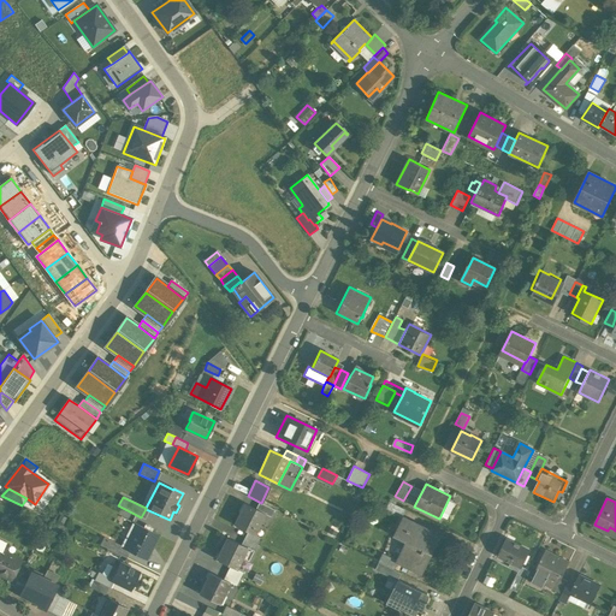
[(273,509),(259,502),(255,509),(265,514),(264,514),(270,517),(273,509)]
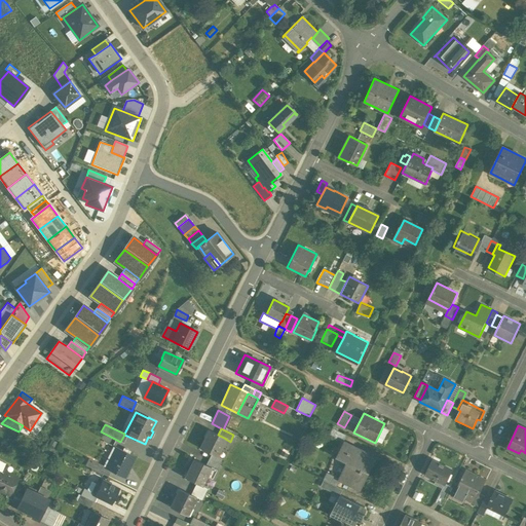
[(345,434),(333,428),(329,436),(341,442),(345,434)]
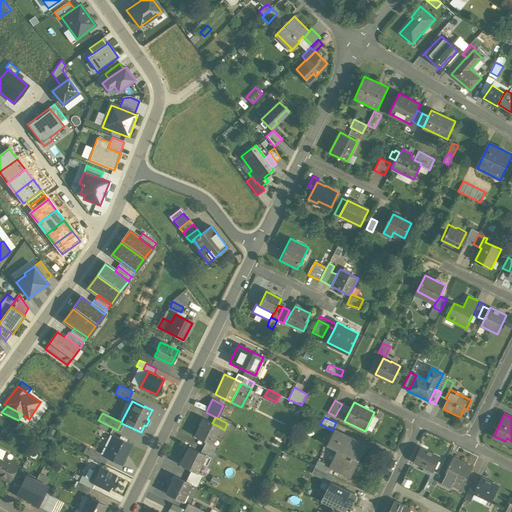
[(212,423),(203,418),(194,436),(205,442),(211,445),(219,427),(220,427),(212,423)]
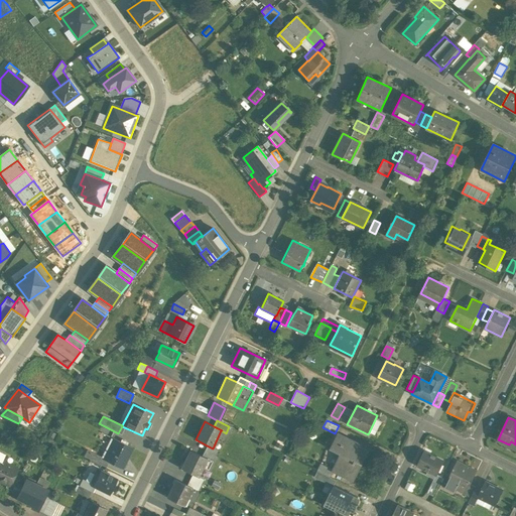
[(341,460),(339,459),(333,470),(333,471),(333,472),(354,482),(368,453),(361,449),(363,445),(338,433),(330,449),(343,456),(341,460)]
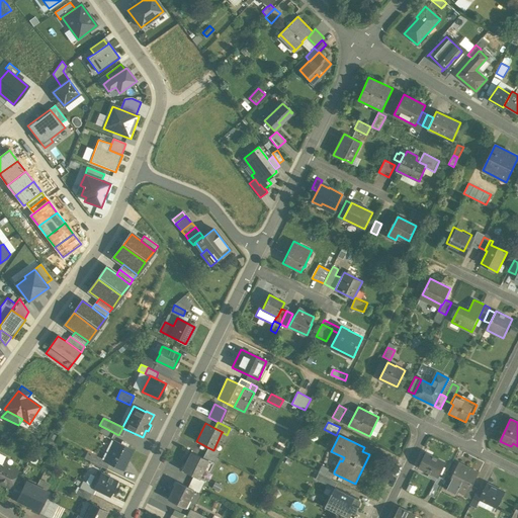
[(114,439),(103,460),(122,469),(134,449),(114,439)]
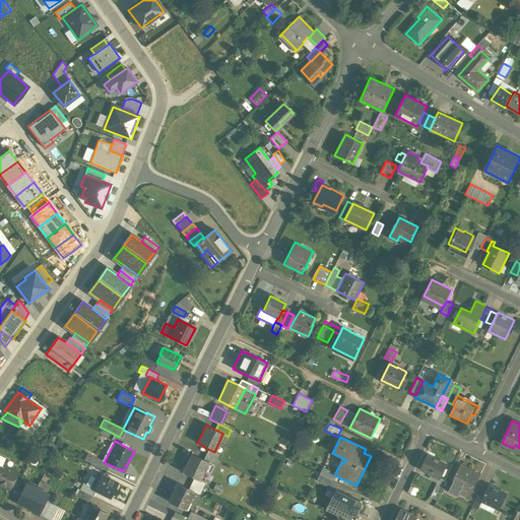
[(214,452),(208,449),(206,454),(216,460),(219,454),(214,452)]
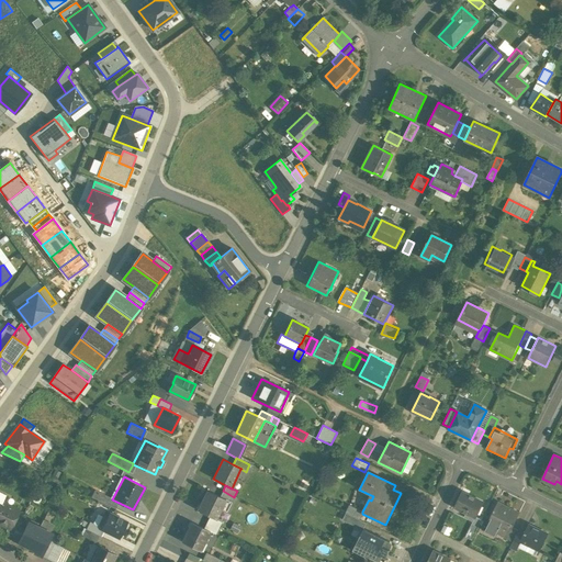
[(110,496),(96,490),(91,497),(105,504),(110,496)]
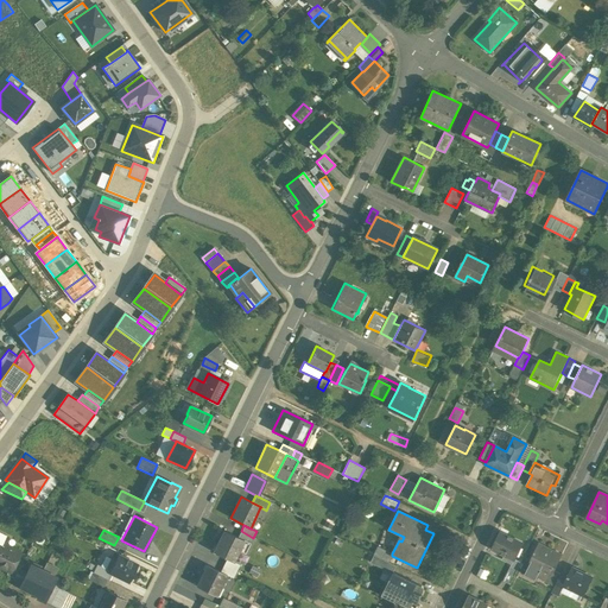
[(238,538),(223,531),(213,552),(227,559),(232,562),(244,540),(238,538)]
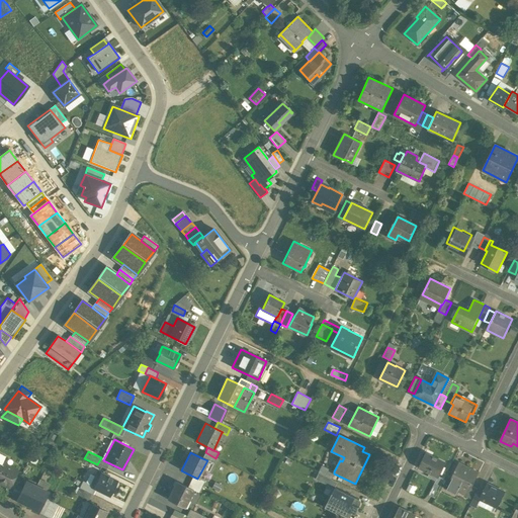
[(216,458),(205,452),(202,458),(207,460),(213,463),(216,458)]
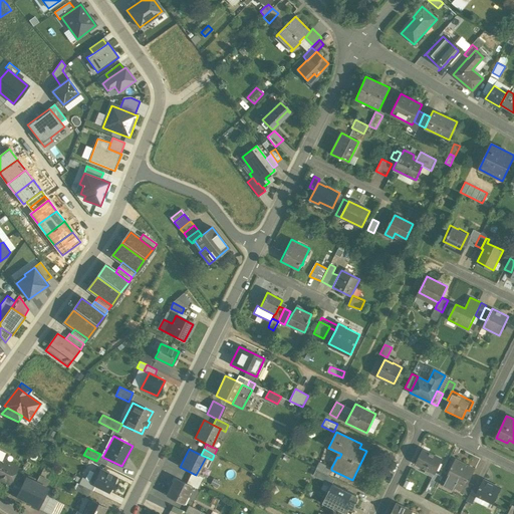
[(442,460),(423,450),(416,464),(435,474),(442,460)]
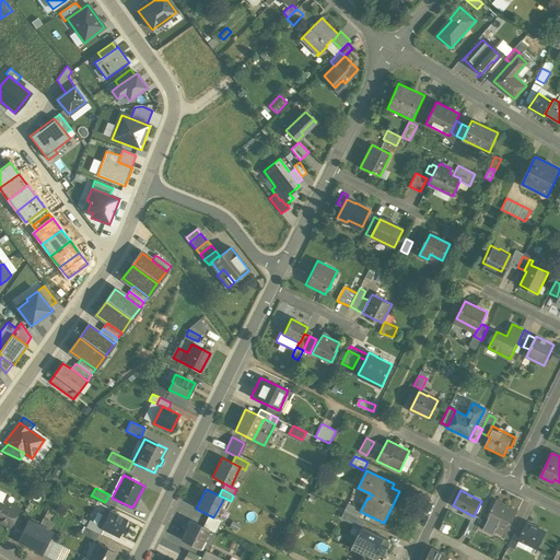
[(2,501),(1,500),(0,501),(0,521),(8,525),(12,517),(14,518),(19,509),(2,501)]
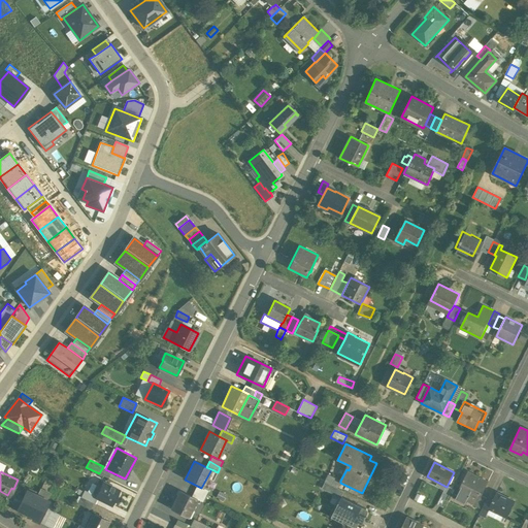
[(488,482),(467,471),(454,497),(466,503),(468,498),(476,502),(477,503),(481,495),(488,482)]
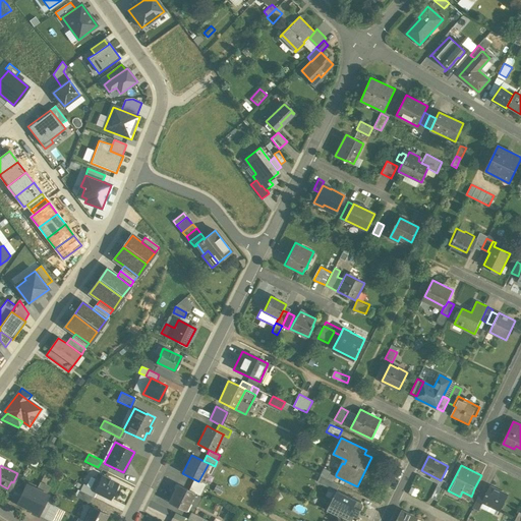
[(336,474),(325,468),(322,475),(334,481),(336,476),(336,475),(336,474)]
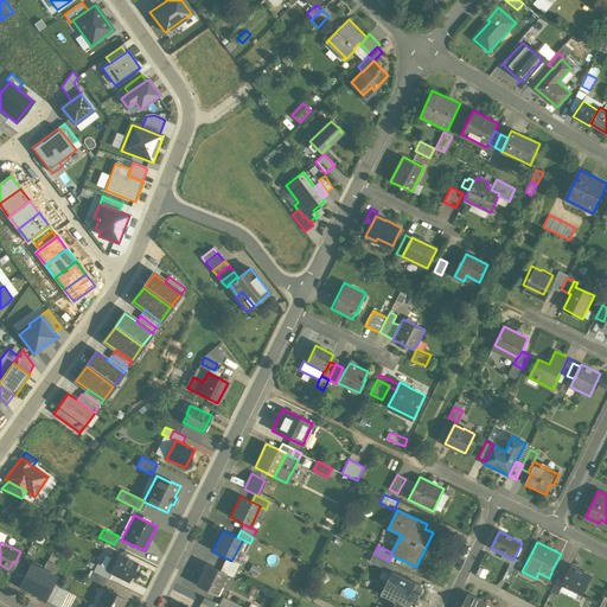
[(138,564),(119,554),(116,557),(110,569),(110,572),(129,581),(138,564)]
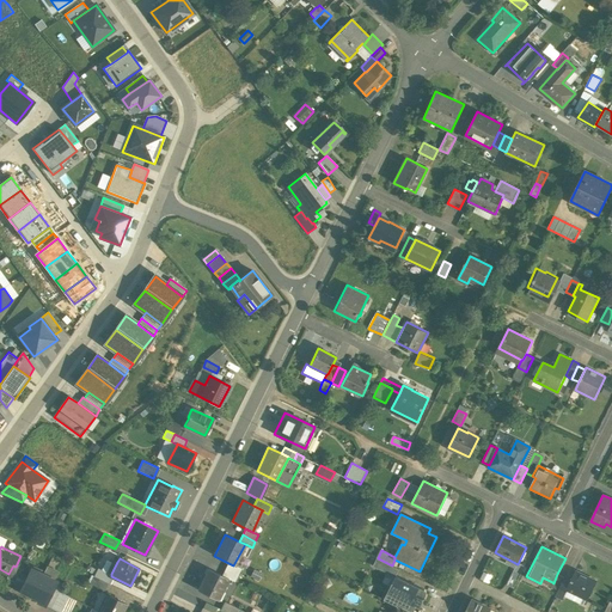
[(392,565),(378,558),(373,565),(396,576),(399,569),(392,565)]
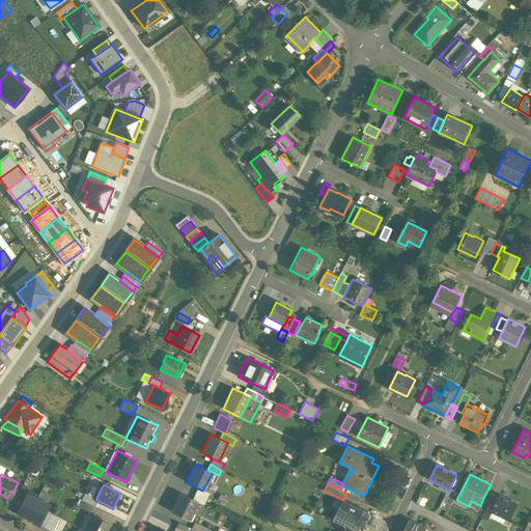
[(98,488),(95,487),(91,496),(96,498),(102,487),(99,486),(98,488)]
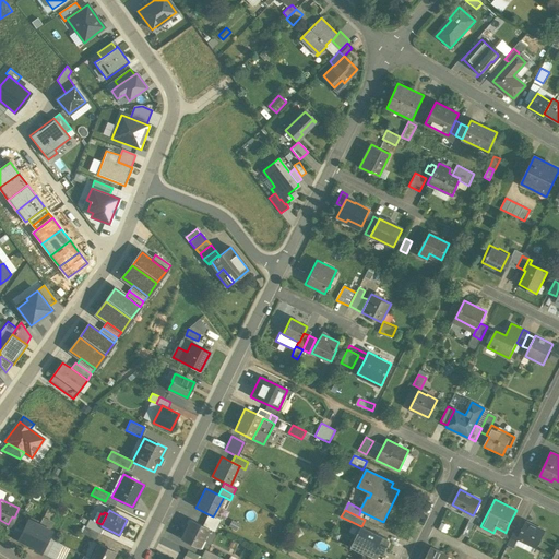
[(213,516),(209,514),(205,520),(217,525),(219,520),(213,516)]
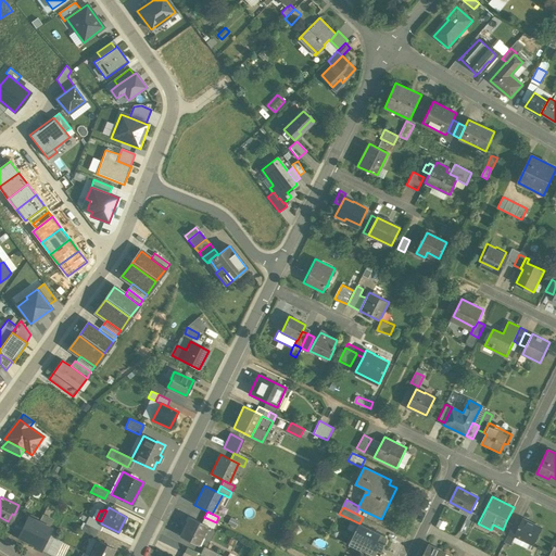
[(28,515),(19,533),(35,542),(36,542),(45,523),(28,515)]
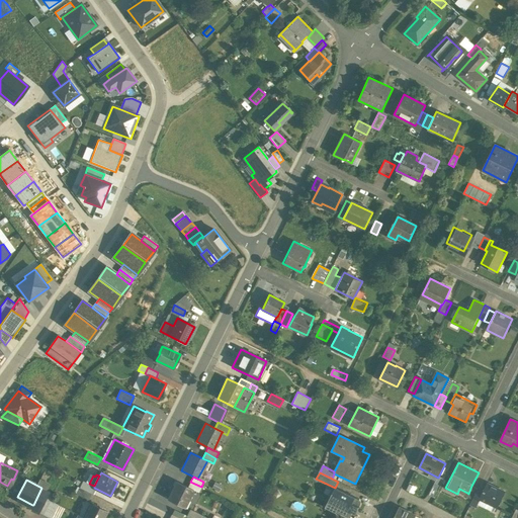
[(89,484),(83,480),(79,487),(91,493),(94,488),(94,486),(89,484)]
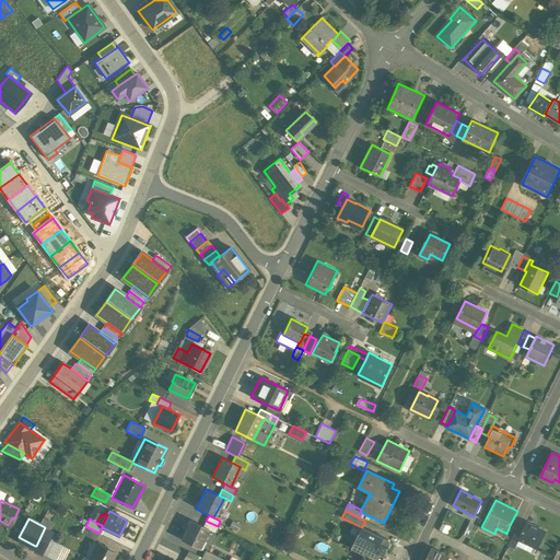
[(202,527),(190,521),(181,540),(198,549),(208,529),(202,527)]
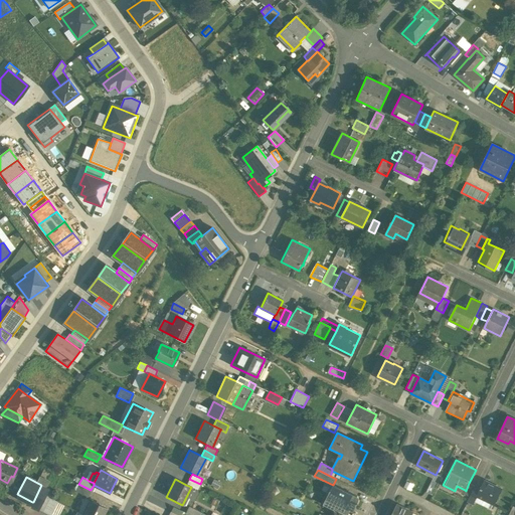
[(200,484),(189,479),(186,485),(191,487),(197,490),(200,484)]
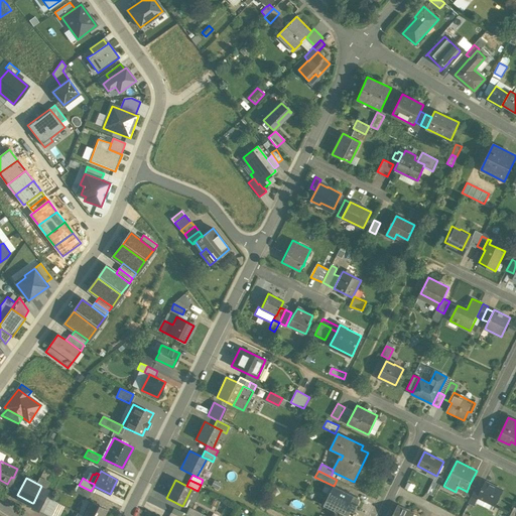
[(481,490),(478,497),(479,497),(495,505),(503,490),(485,481),(481,490)]
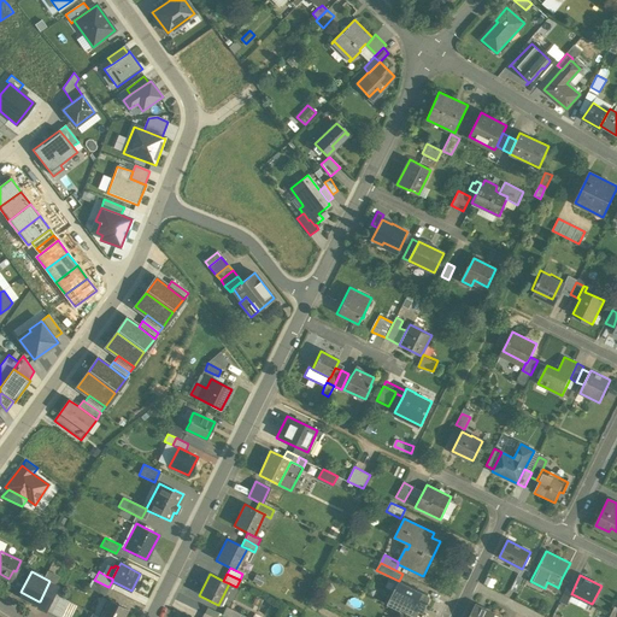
[(517,576),(511,589),(517,593),(524,580),(517,576)]
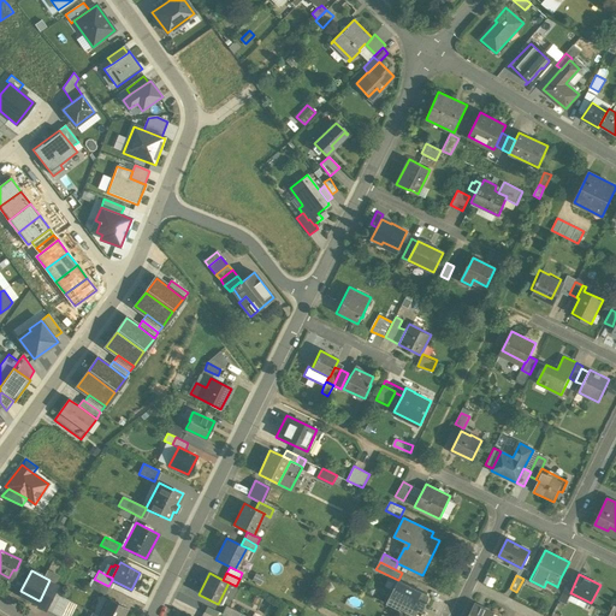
[(561,578),(557,587),(556,586),(554,590),(562,594),(562,593),(568,582),(568,581),(561,578)]
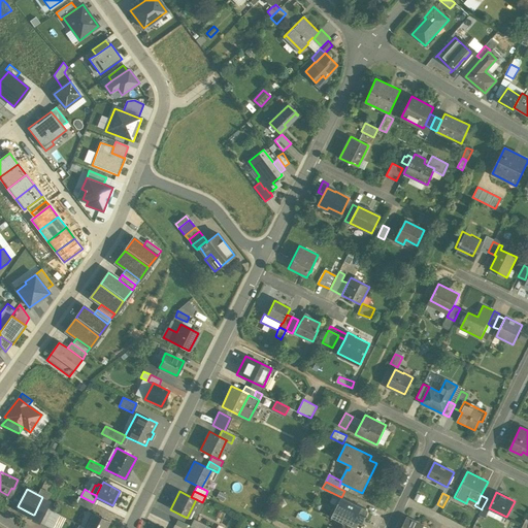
[(93,502),(80,496),(77,502),(89,508),(93,502)]
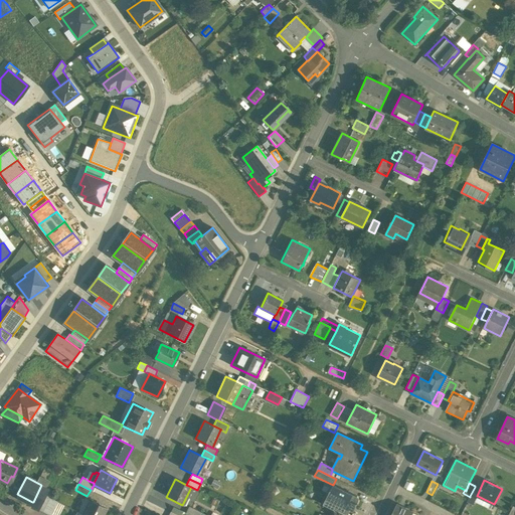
[(41,485),(33,502),(32,502),(30,505),(42,511),(50,497),(53,491),(41,485)]
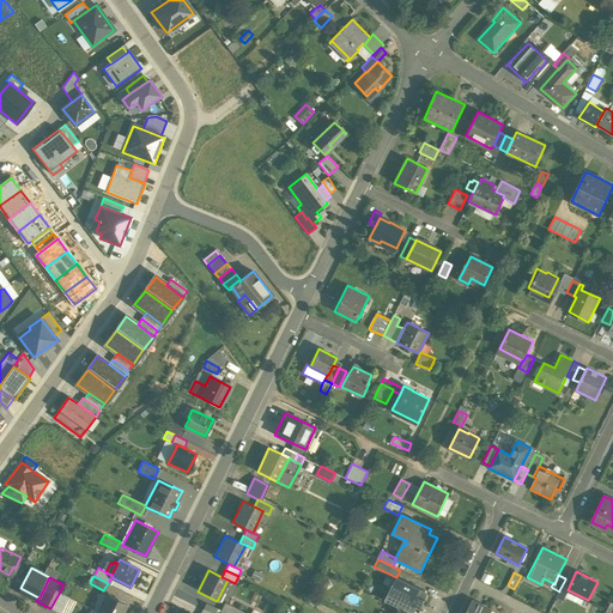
[(425,590),(402,578),(396,590),(388,587),(382,599),(399,607),(399,606),(412,612),(413,612),(417,607),(420,610),(426,596),(425,590)]
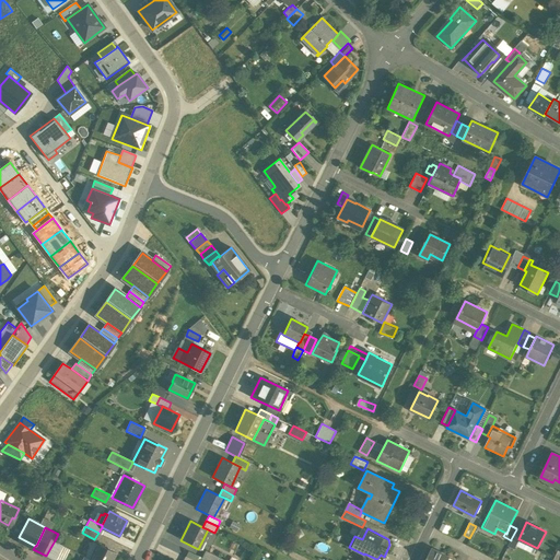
[(522,532),(516,529),(511,539),(517,543),(520,539),(518,539),(522,532)]
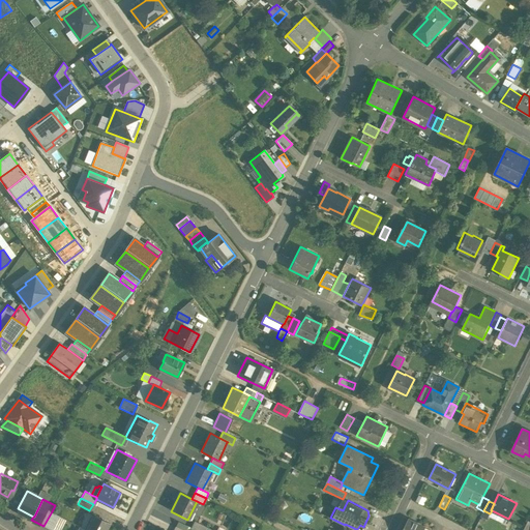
[(52,511),(43,526),(52,529),(58,516),(52,511)]
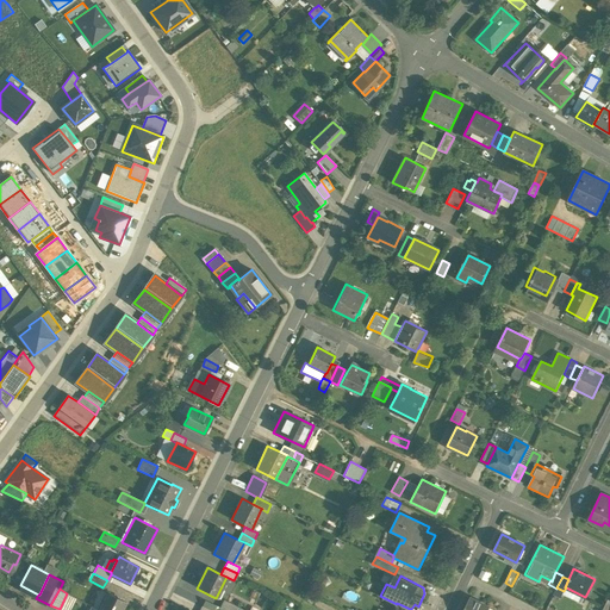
[(122,609),(126,602),(109,593),(100,609),(101,609),(122,609)]
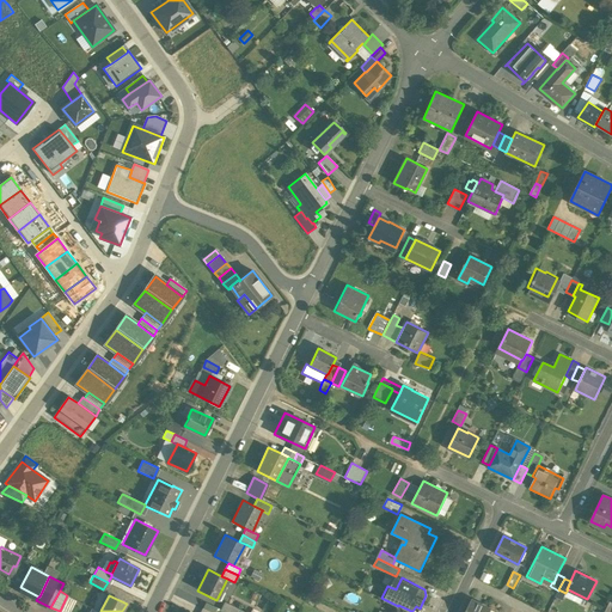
[(489,611),(491,610),(472,600),(467,610),(466,610),(464,611),(489,611)]
